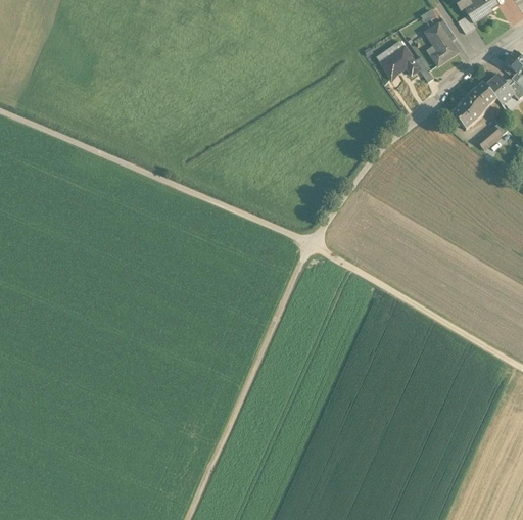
[(456,0),(461,9),(464,7),(463,6),(470,2),(469,0),(456,0)]
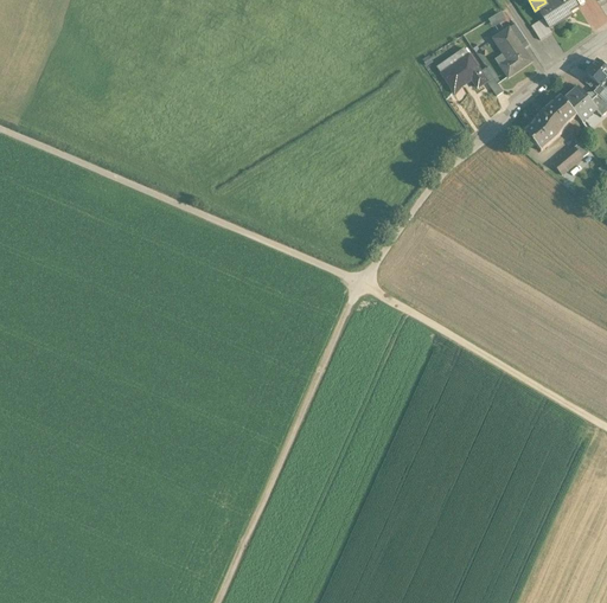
[(549,0),(545,2),(537,7),(538,8),(543,17),(549,27),(566,17),(563,13),(577,5),(575,0),(549,0)]
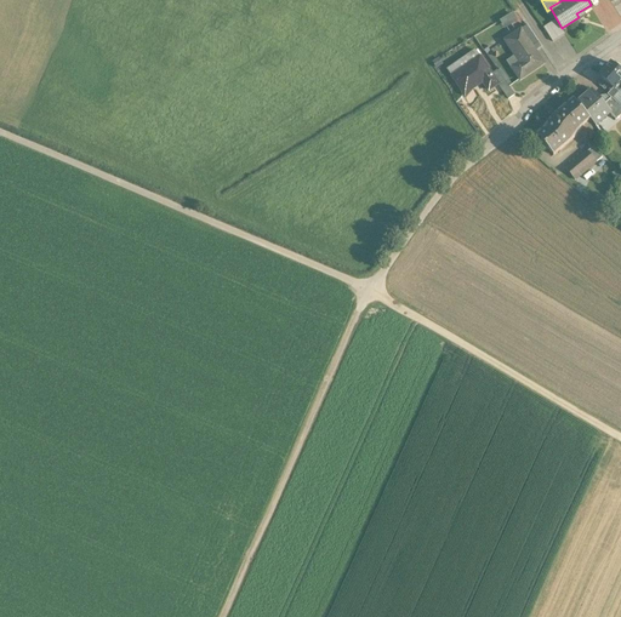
[(500,20),(503,26),(520,16),(517,10),(500,20)]
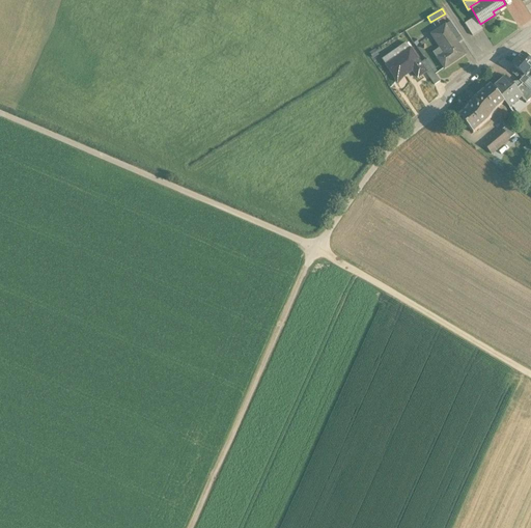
[(480,24),(475,15),(465,22),(472,33),(477,30),(482,27),(480,24)]
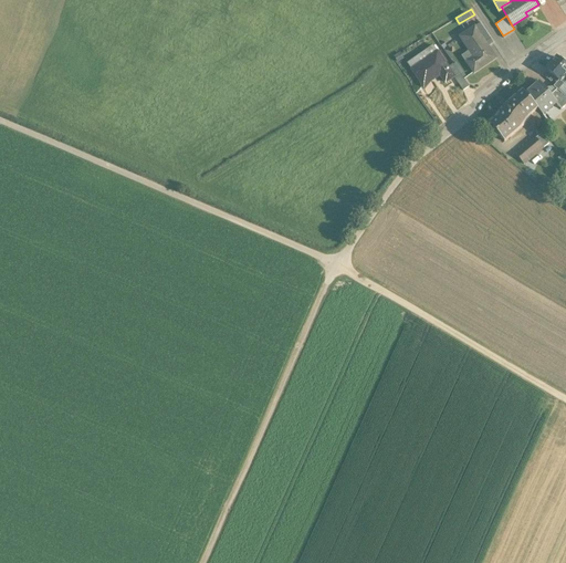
[(480,21),(474,24),(485,41),(491,38),(480,21)]
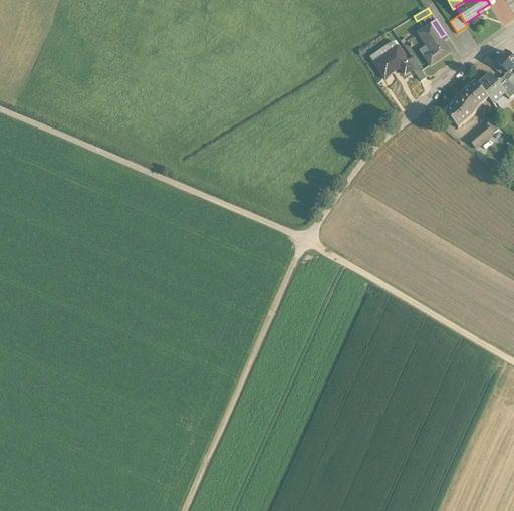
[(441,37),(431,22),(417,32),(429,50),(423,54),(430,64),(450,51),(441,37)]
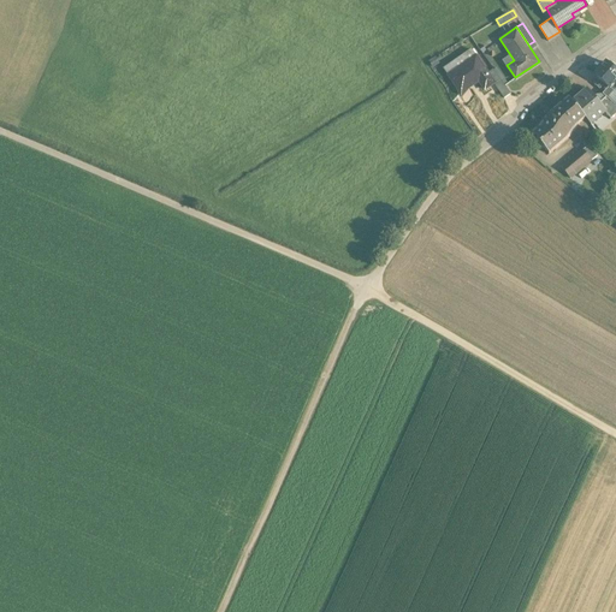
[(486,71),(471,48),(443,66),(460,91),(478,79),(484,88),(493,82),(493,81),(486,71)]
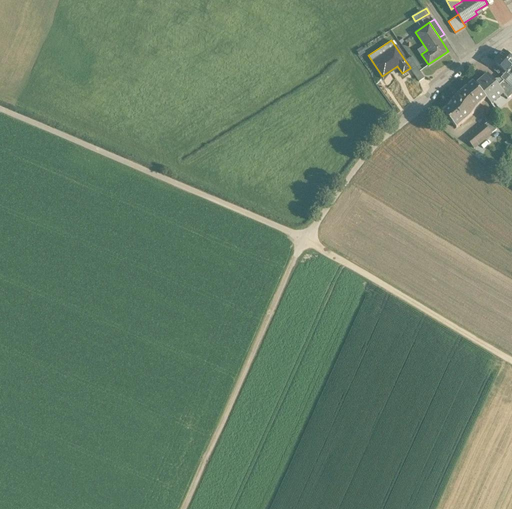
[(360,50),(364,55),(370,50),(367,45),(360,50)]
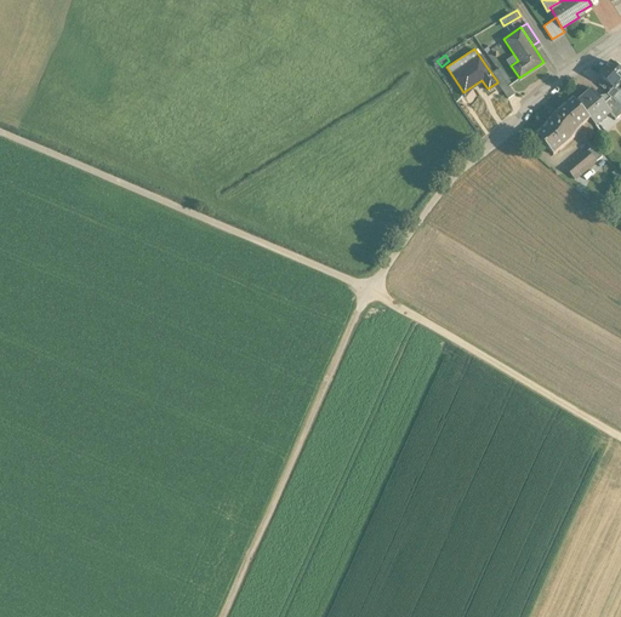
[(620,69),(611,62),(600,74),(614,86),(615,87),(619,83),(620,84),(620,69)]
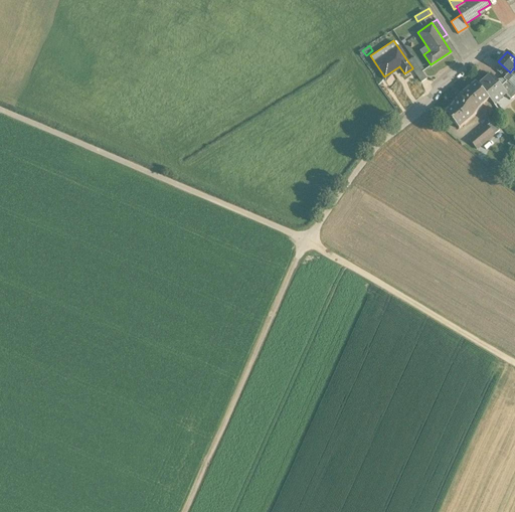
[(426,76),(411,56),(406,59),(412,67),(412,68),(420,80),(426,76)]
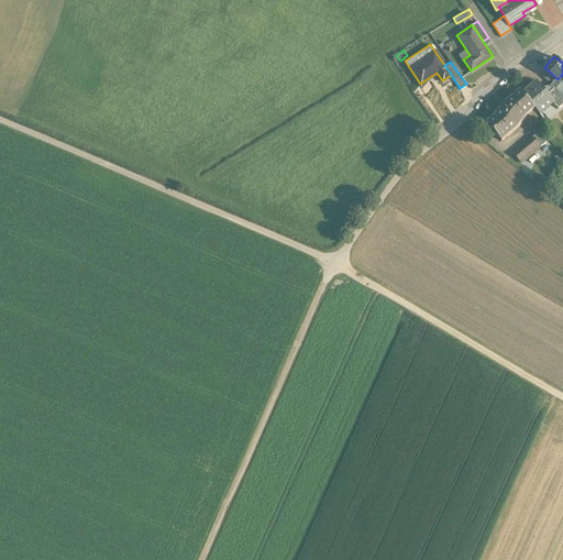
[(562,76),(561,75),(558,79),(556,78),(551,85),(562,95),(562,76)]
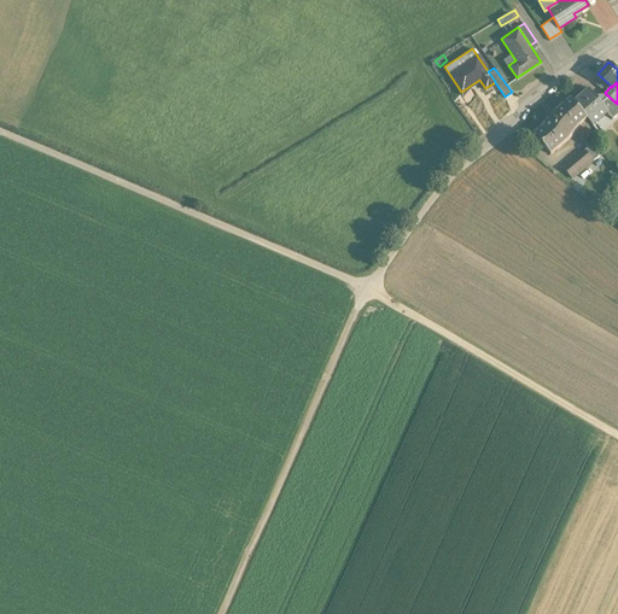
[(573,100),(573,101),(587,117),(593,123),(606,111),(607,110),(600,103),(588,88),(573,100)]
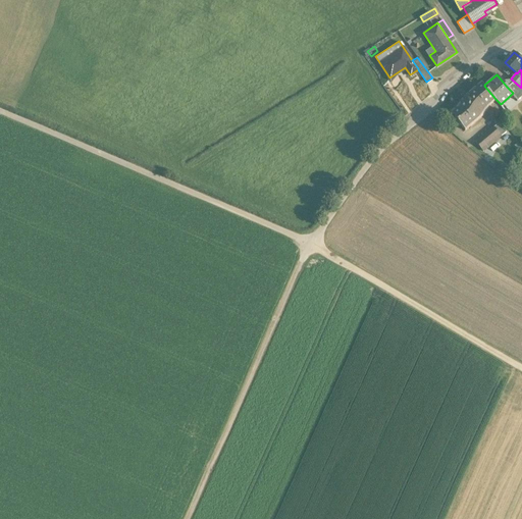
[(521,95),(521,88),(514,81),(507,87),(513,93),(512,94),(517,99),(521,95)]
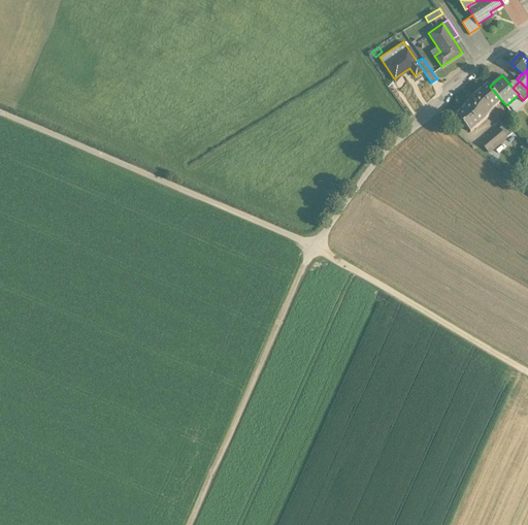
[(488,83),(456,109),(470,126),(501,100),(490,87),(490,86),(488,83)]
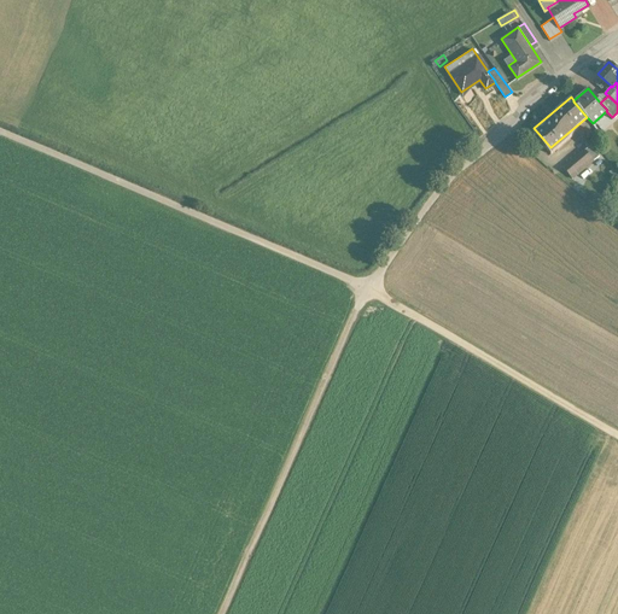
[(596,148),(589,140),(586,144),(593,152),(596,148)]
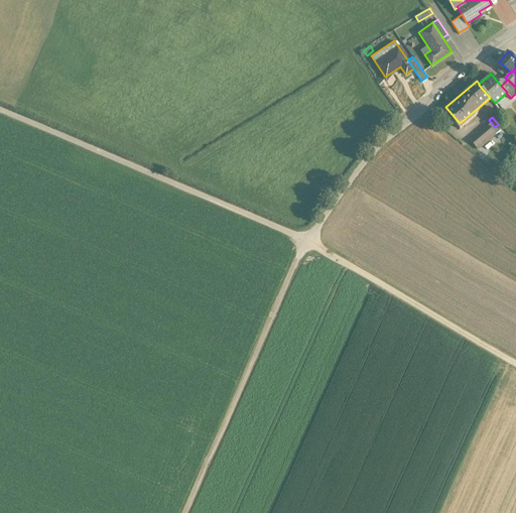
[(481,138),(482,140),(488,136),(486,134),(495,127),(489,120),(471,135),(477,142),(481,138)]
